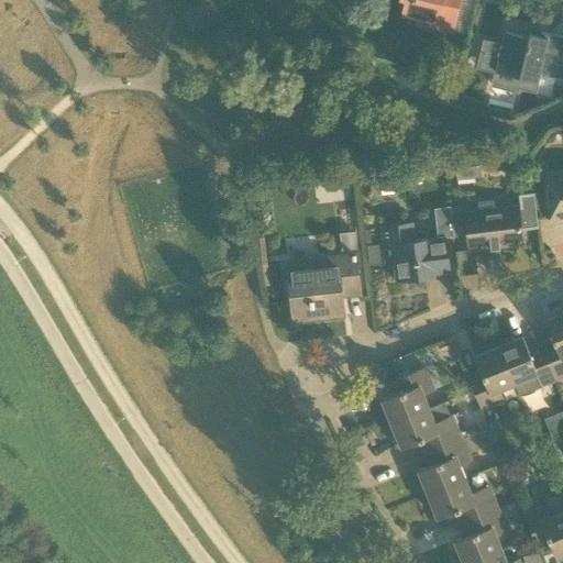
[(452,32),(460,0),(406,0),(404,13),(438,22),(435,28),(452,32)]
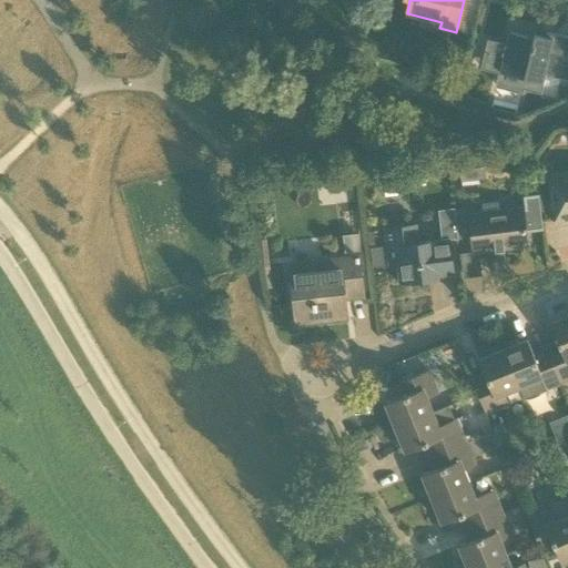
[(500,72),(524,79),(543,83),(545,74),(561,79),(567,49),(567,38),(547,32),(546,37),(535,34),(534,38),(510,32),(500,72)]
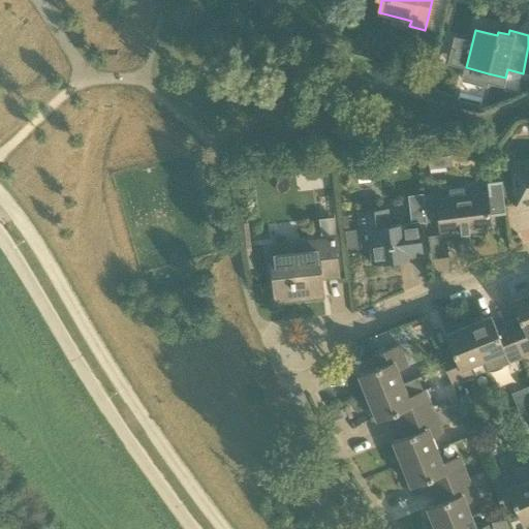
[(528,166),(514,168),(519,210),(528,208),(528,166)]
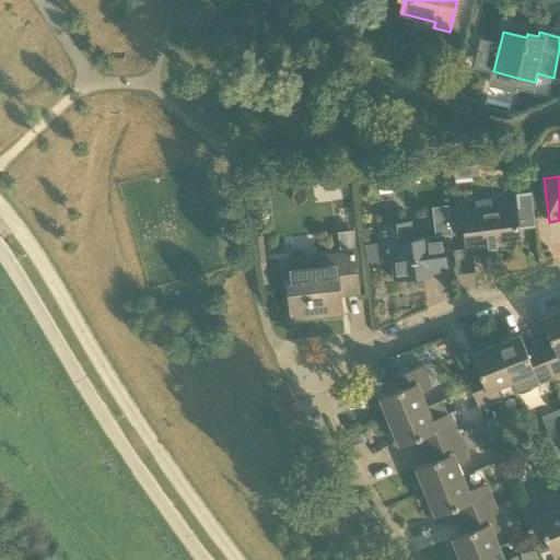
[(467,249),(521,243),(518,230),(536,228),(532,193),(516,195),(518,208),(516,208),(515,206),(493,209),(492,200),(476,201),(477,210),(463,212),(467,249)]
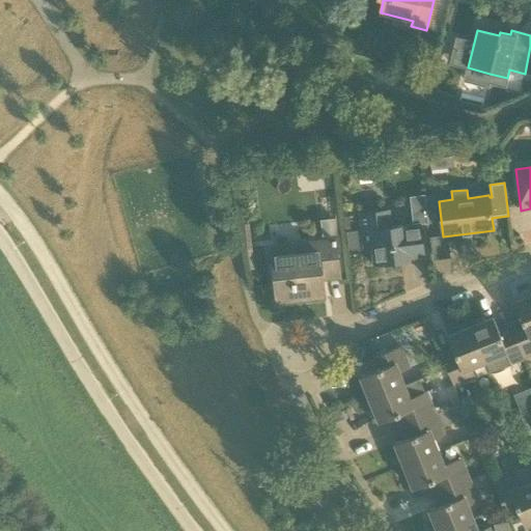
[(372,248),(374,266),(410,261),(410,259),(424,257),(423,245),(421,224),(392,227),(390,211),(360,215),(364,249),(372,248)]
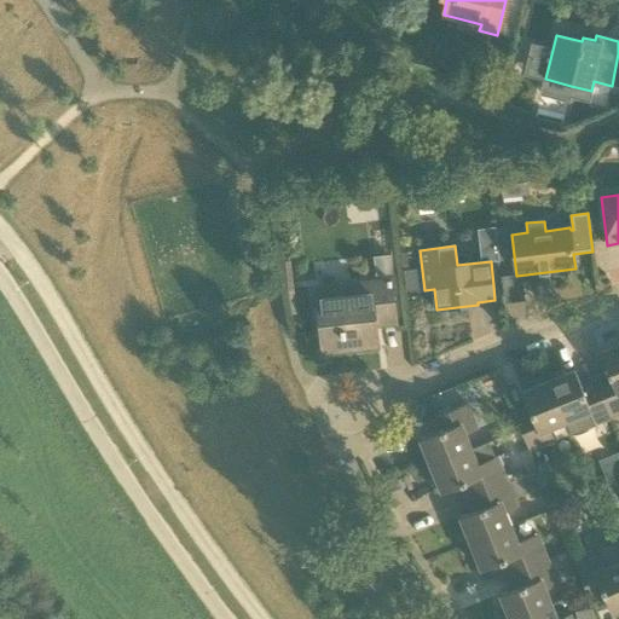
[(406,293),(420,290),(417,270),(410,271),(404,271),(406,293)]
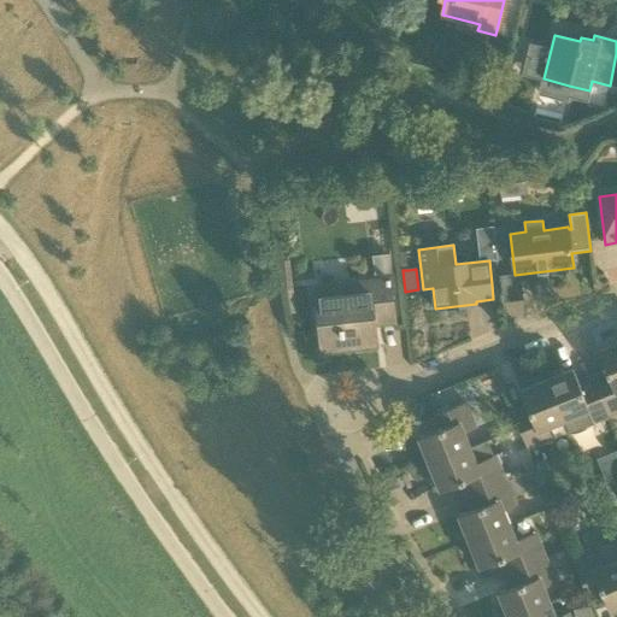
[(374,316),(394,313),(391,280),(316,288),(317,301),(316,301),(322,352),(377,346),(374,316)]
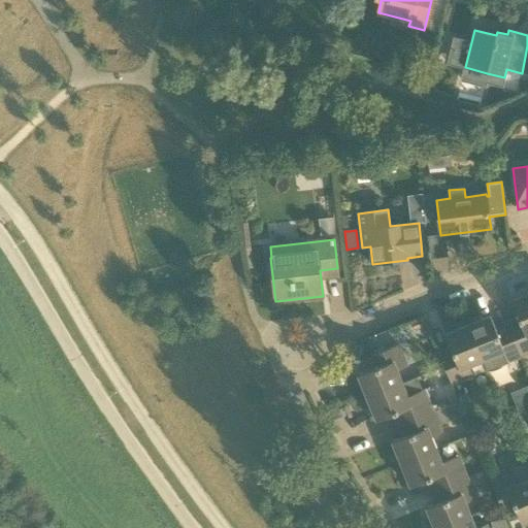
[(527,293),(513,300),(519,316),(506,321),(521,357),(527,354),(527,293)]
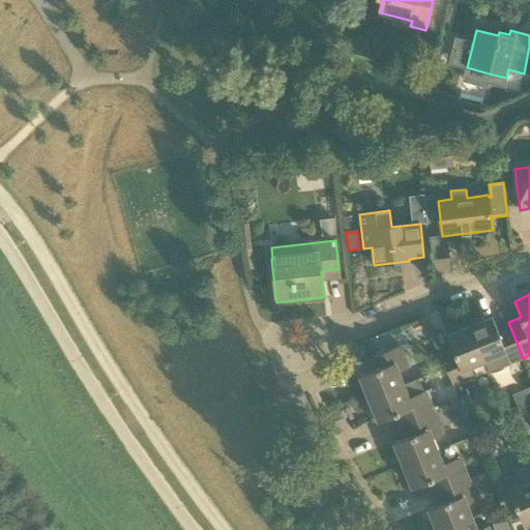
[(523,358),(508,322),(497,327),(493,317),(470,326),(484,362),(498,357),(502,367),(523,358)]
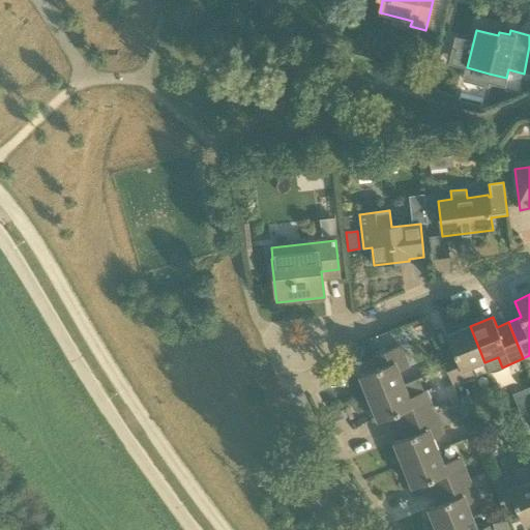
[(471,367),(484,362),(470,326),(447,335),(452,349),(441,353),(454,386),(475,378),(471,367)]
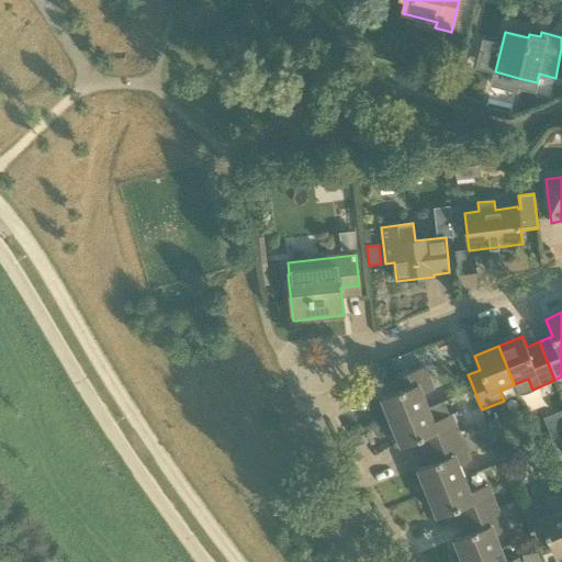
[(391,424),(429,407),(424,394),(435,390),(426,367),(390,381),(395,394),(381,400),(391,424)]
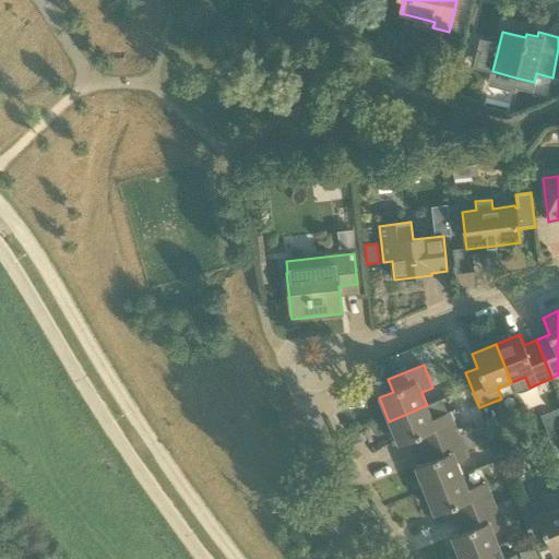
[(420,451),(460,435),(450,413),(432,419),(427,405),(389,421),(399,444),(415,438),(420,451)]
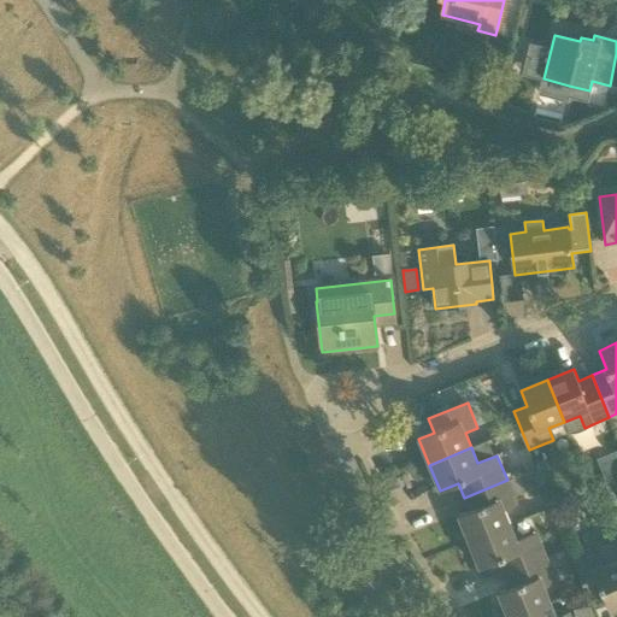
[(469,542),(511,526),(505,510),(517,505),(507,480),(464,498),(470,511),(459,516),(469,542)]
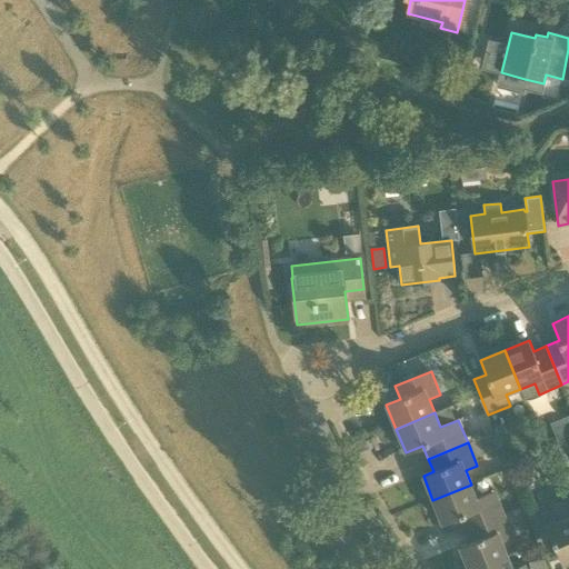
[(465,530),(503,515),(495,491),(477,499),(471,485),(432,500),(442,525),(459,517),(465,530)]
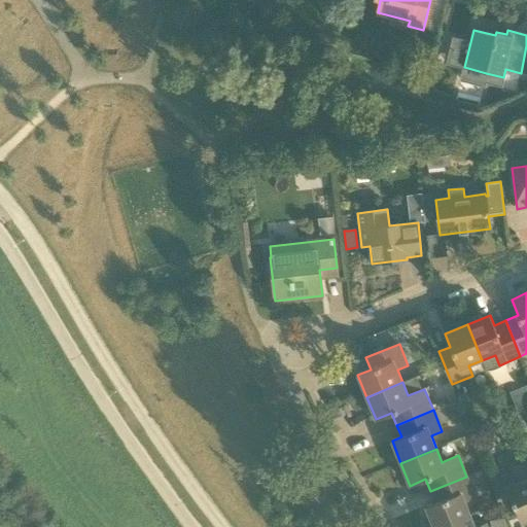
[(526,479),(517,484),(512,473),(491,482),(501,506),(503,514),(504,515),(516,510),(521,523),(526,520),(526,479)]
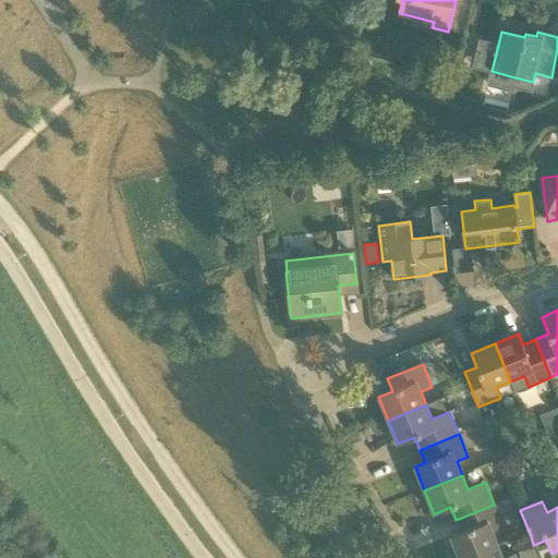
[(459,557),(465,557),(498,545),(493,531),(504,526),(494,505),(456,520),(461,533),(451,536),(459,557)]
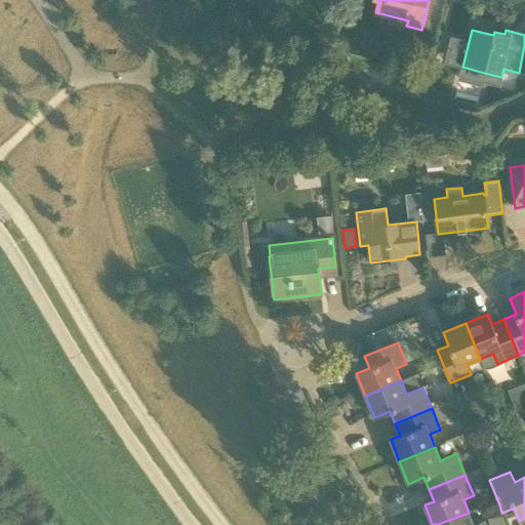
[(473,524),(469,513),(438,524),(485,524),(484,522),(476,524),(473,524)]
